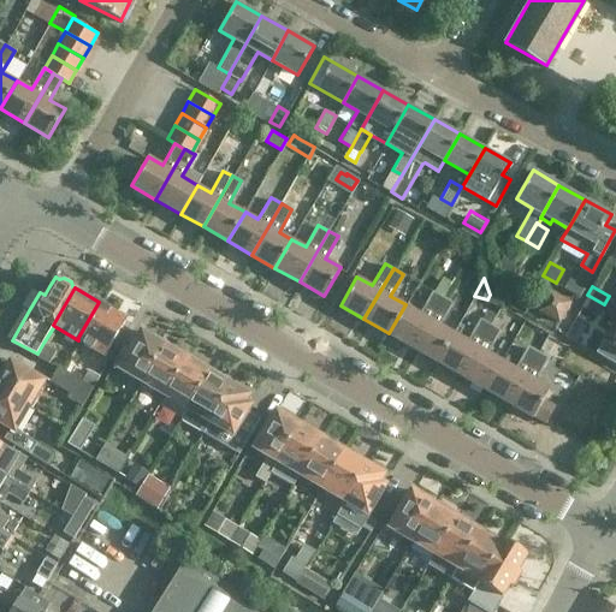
[(572,302),(549,289),(537,310),(560,322),(572,302)]
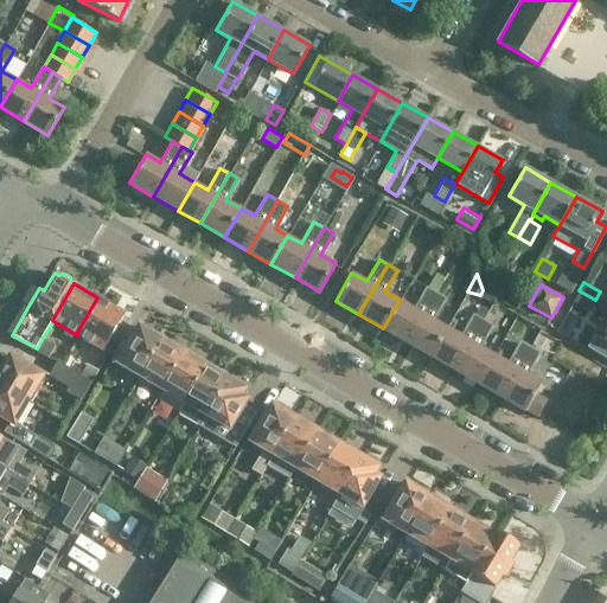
[(400,300),(383,328),(407,342),(435,293),(427,287),(414,309),(400,300)]
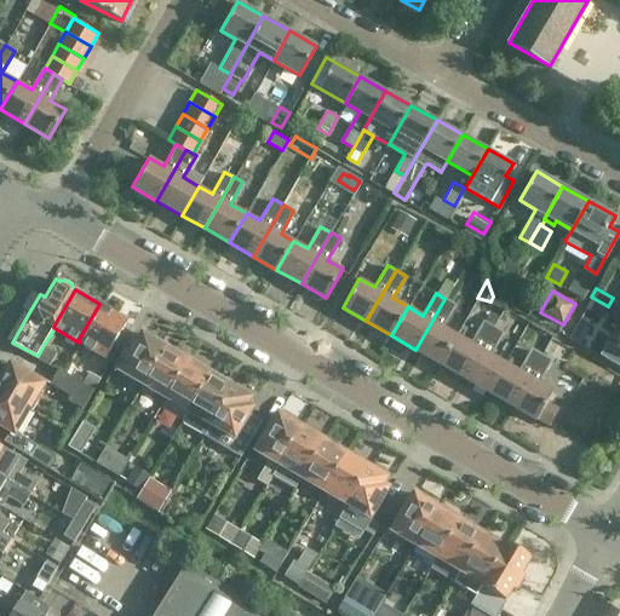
[(586,305),(602,315),(608,306),(591,297),(586,305)]
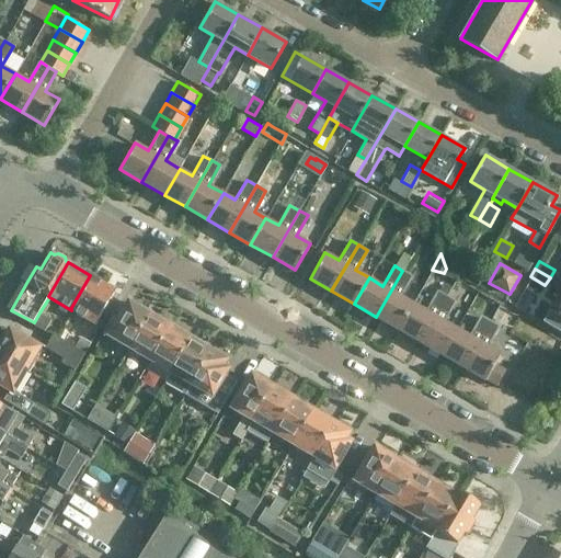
[(402,271),(376,317),(397,329),(412,303),(399,296),(411,275),(402,271)]
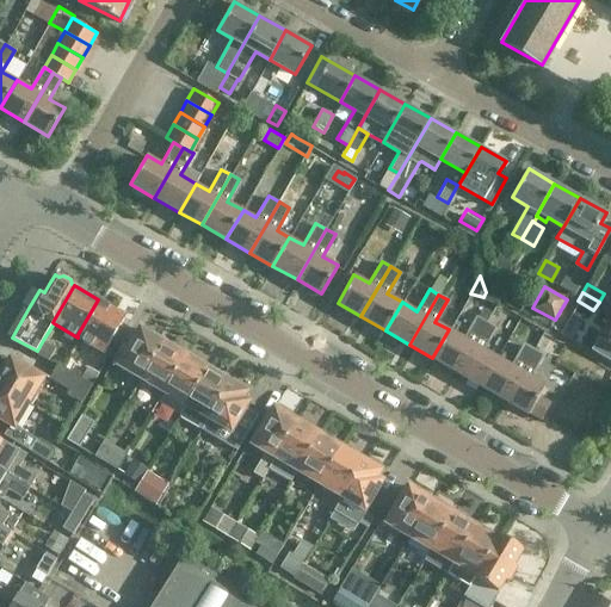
[(78,336),(78,338),(103,352),(124,315),(98,299),(76,336),(78,336)]
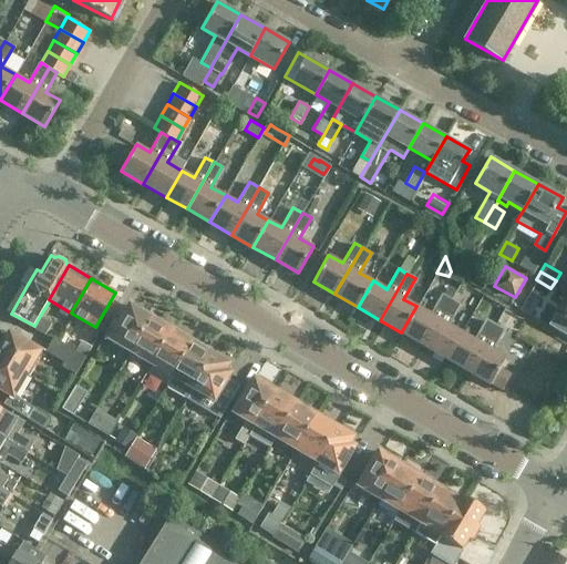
[(416,306),(401,332),(422,345),(450,298),(441,293),(429,314),(416,306)]
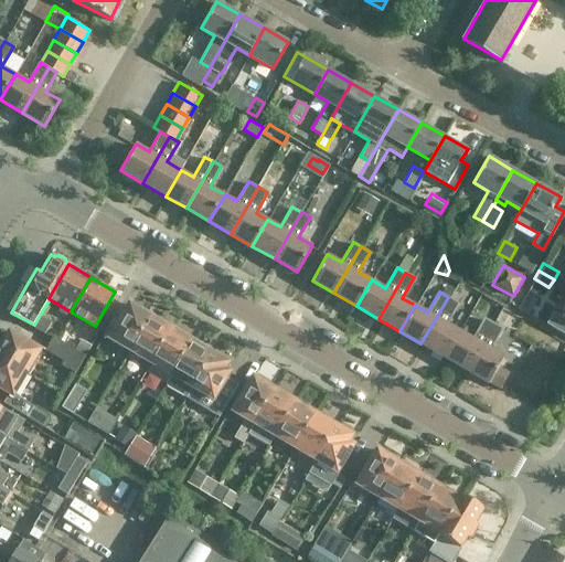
[(448,297),(420,343),(444,357),(458,330),(445,322),(457,301),(448,297)]
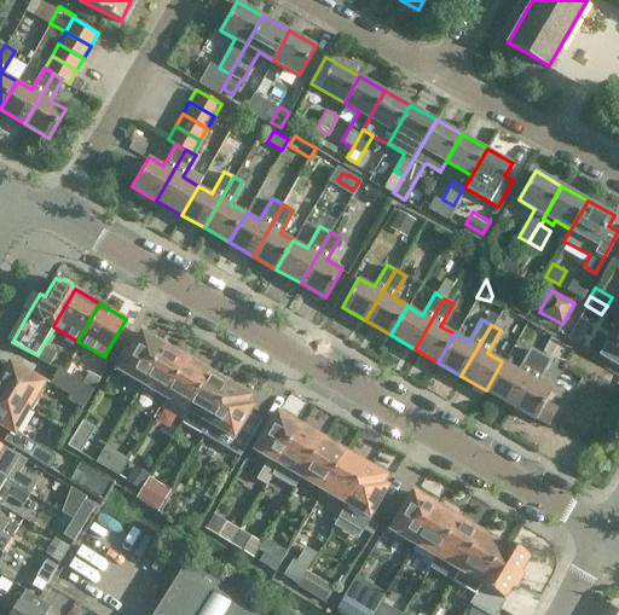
[(114,366),(119,370),(143,383),(165,346),(156,341),(156,335),(146,330),(142,332),(128,353),(123,349),(114,366)]
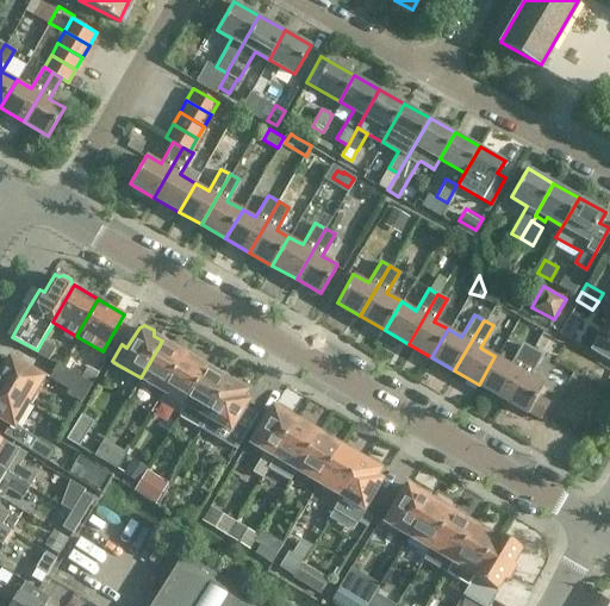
[(590,348),(609,360),(609,331),(605,339),(597,335),(590,348)]
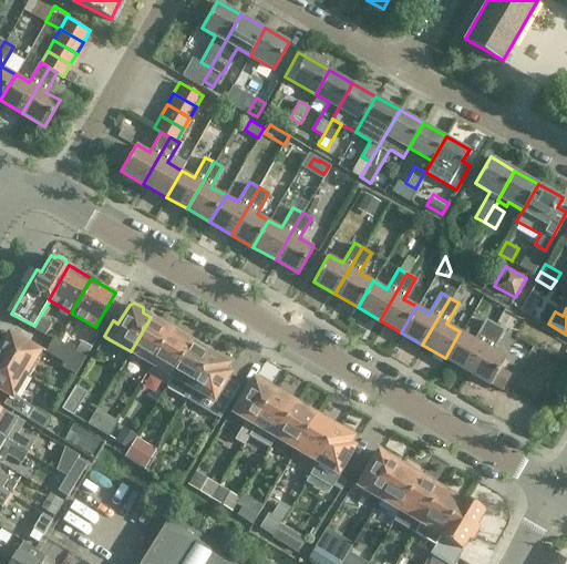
[(40,316),(34,326),(44,332),(51,321),(40,316)]
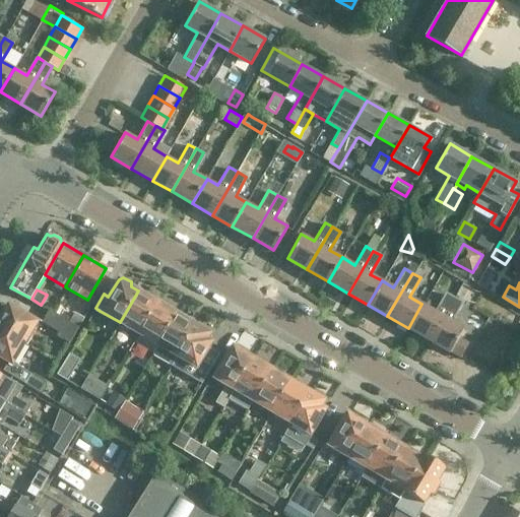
[(120,322),(138,333),(157,302),(151,299),(149,293),(143,289),(139,291),(138,291),(120,322)]
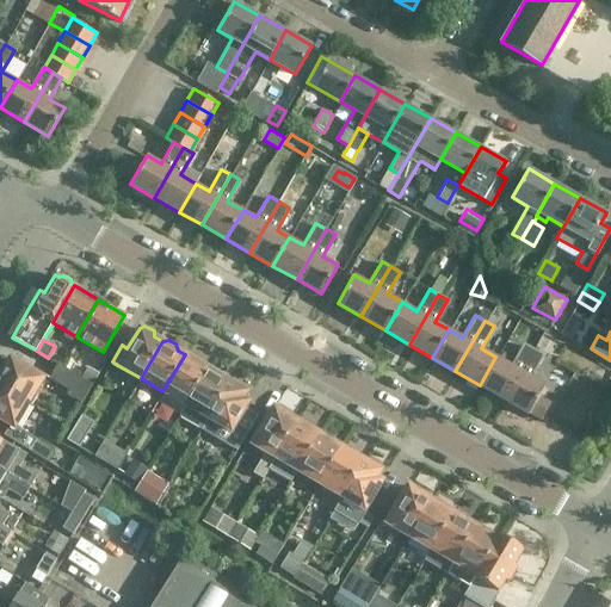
[(495,357),(480,385),(504,398),(532,348),(523,342),(510,365),(495,357)]
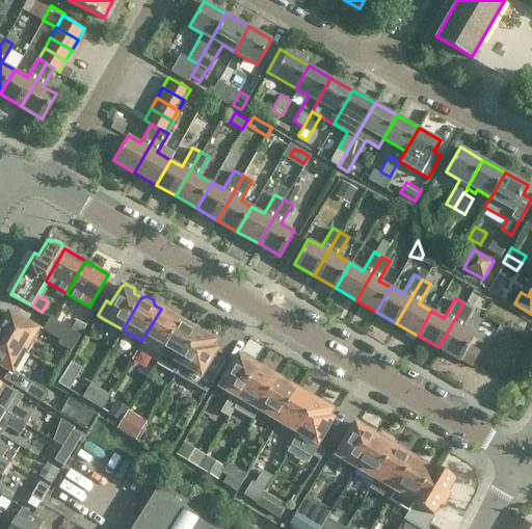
[(463,303),(439,347),(460,360),(461,359),(471,364),(479,350),(469,345),(474,336),(461,328),(473,309),(463,303)]
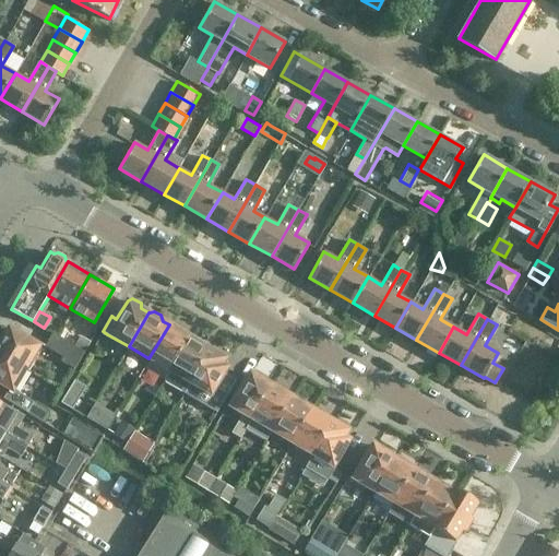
[(149,358),(144,366),(165,378),(190,336),(183,332),(181,328),(175,323),(170,326),(169,324),(149,358)]
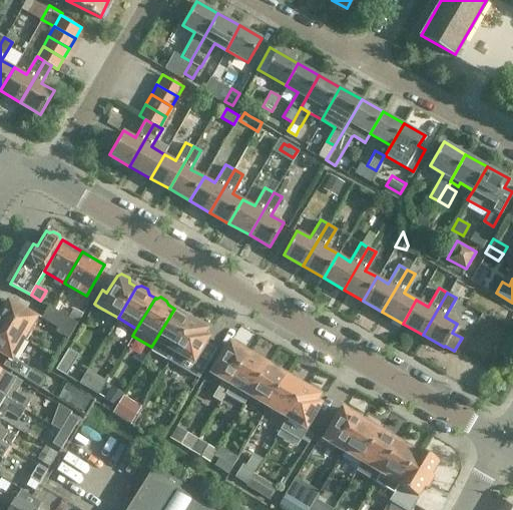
[(0,324),(23,339),(36,317),(8,301),(8,302),(1,303),(0,304),(0,324)]
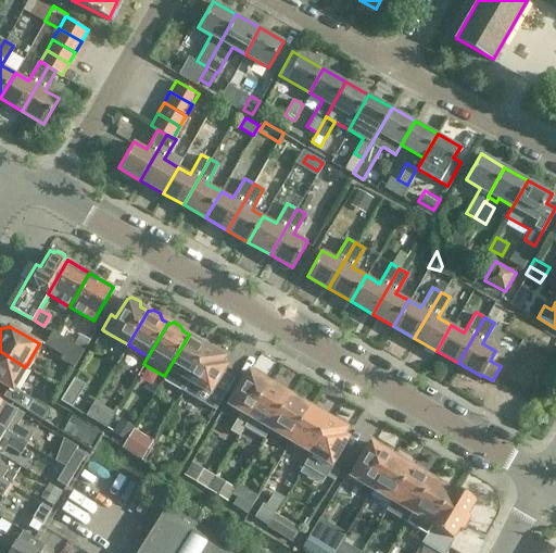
[(60,357),(74,366),(84,349),(73,342),(51,330),(45,343),(62,353),(60,357)]
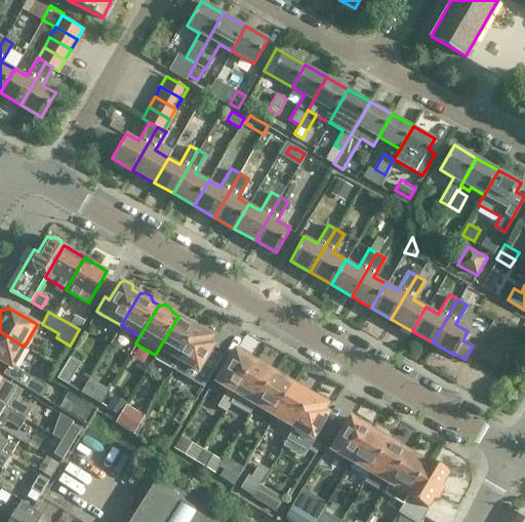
[(69,323),(79,329),(85,319),(75,313),(69,323)]
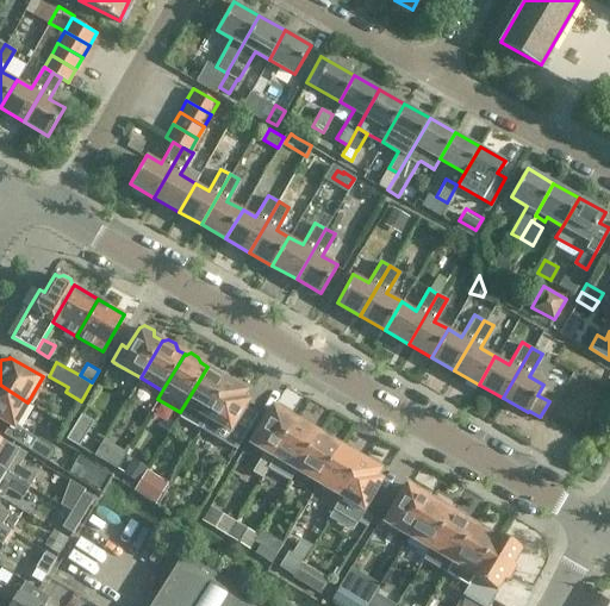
[(209,368),(207,367),(180,412),(179,414),(201,428),(229,380),(222,376),(221,370),(213,366),(209,368)]
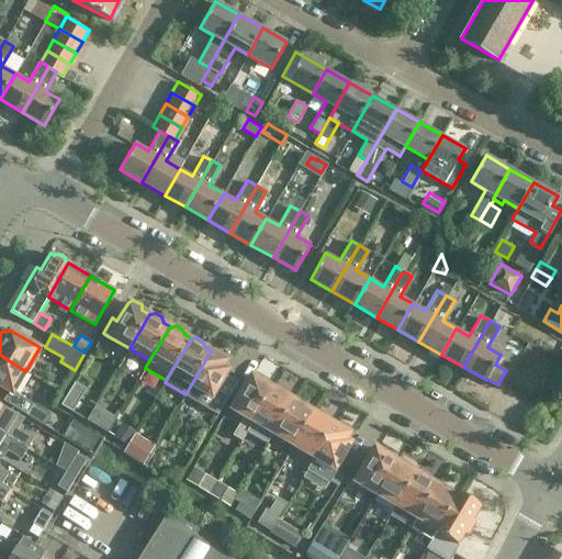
[(225,375),(228,369),(224,366),(227,359),(225,359),(224,354),(217,349),(213,351),(211,350),(186,394),(217,413),(223,404),(237,381),(225,375)]
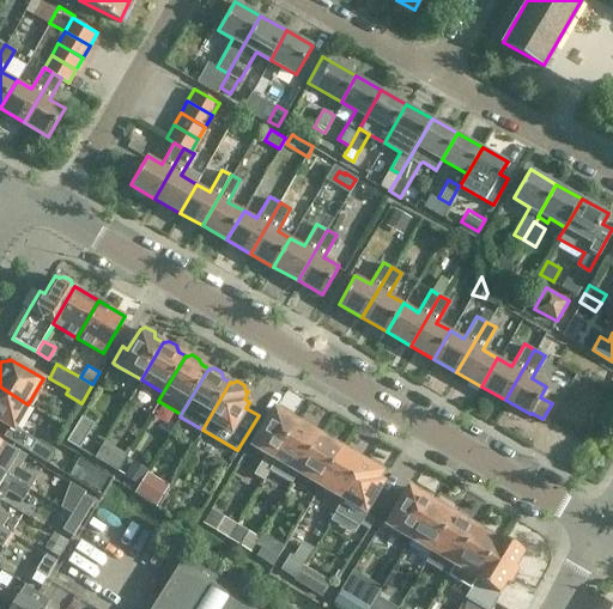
[(28,405),(0,387),(0,420),(10,426),(5,436),(29,450),(36,438),(16,426),(28,405)]
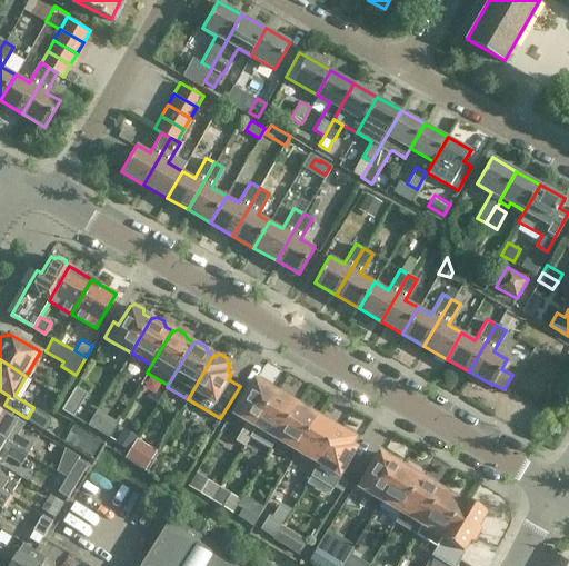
[(255,379),(235,413),(247,420),(236,439),(245,445),(250,435),(276,391),(269,387),(268,383),(261,378),(256,380),(255,379)]
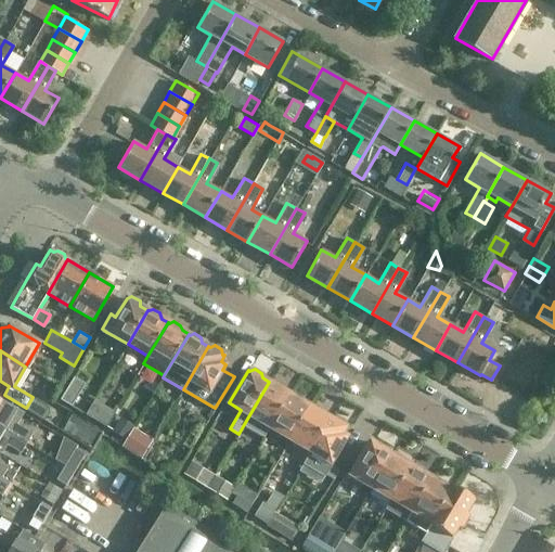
[(85,383),(74,375),(60,398),(72,405),(85,383)]
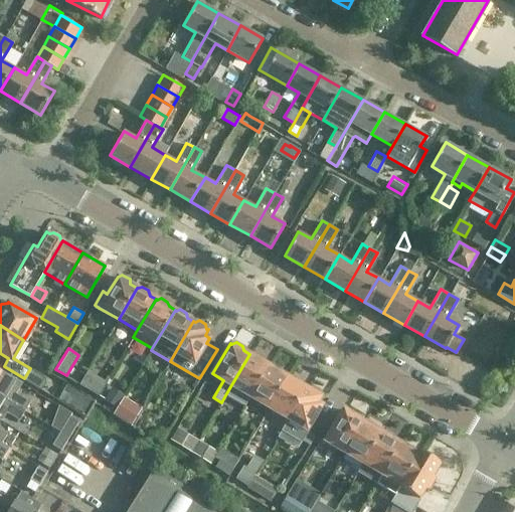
[(250,396),(269,365),(263,362),(261,357),(254,353),(250,355),(249,354),(226,393),(244,404),(249,396),(250,396)]
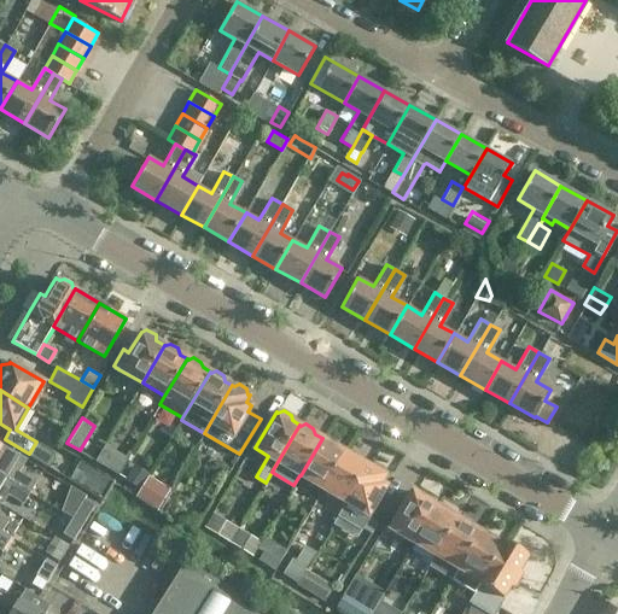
[(322,438),(301,475),(322,489),(344,451),(338,448),(337,442),(328,437),(324,439),(322,438)]
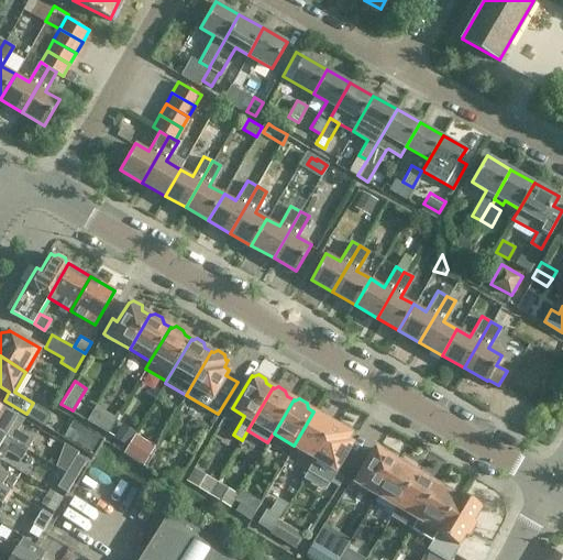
[(43,425),(45,420),(50,414),(34,404),(28,414),(43,425)]
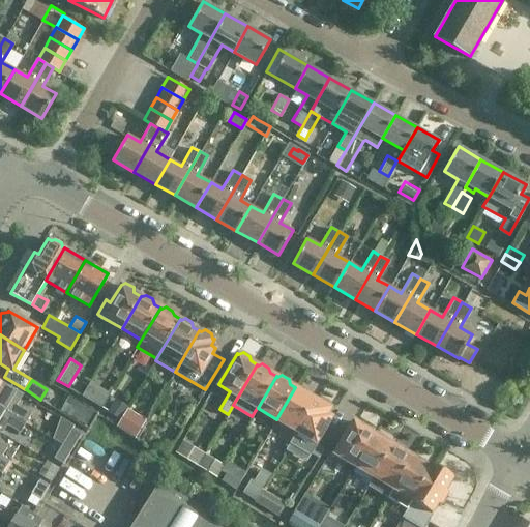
[(91,401),(100,407),(110,392),(90,380),(81,394),(91,401)]
